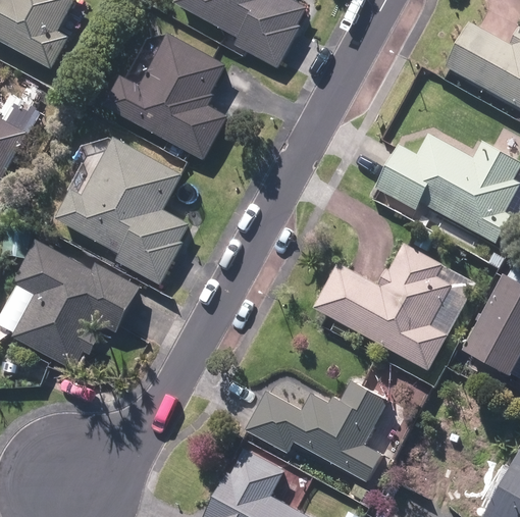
[(0,40),(50,67),(66,37),(56,31),(73,0),(0,0),(0,40)]
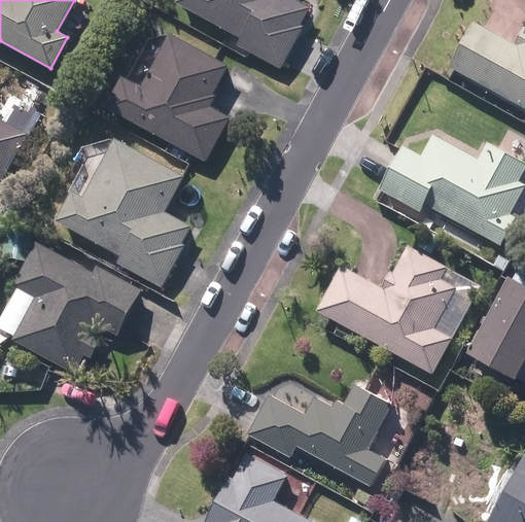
[(177,0),(176,3),(241,38),(238,43),(280,67),(302,27),(298,25),(307,9),(289,0),(177,0)]
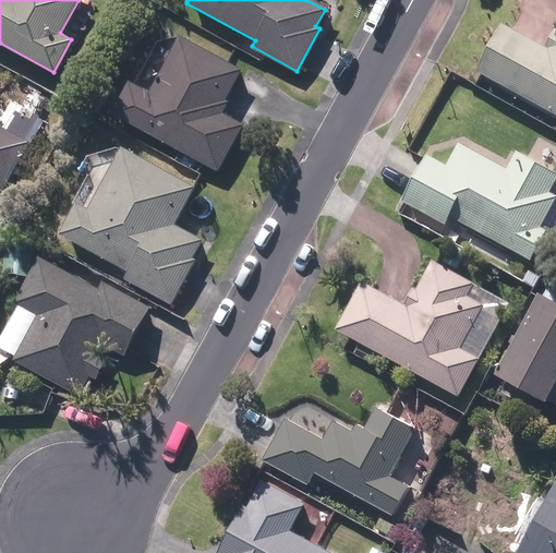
[(500,24),(475,71),(555,115),(555,29),(545,49),(500,24)]
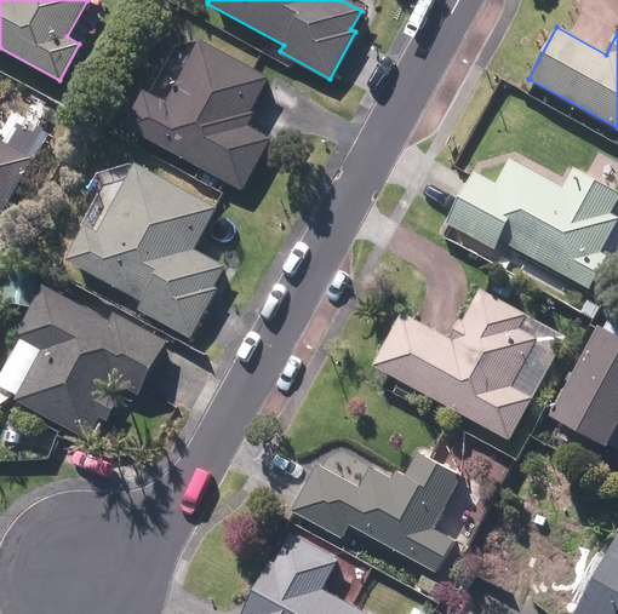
[(143,91),(124,126),(241,189),(268,138),(242,125),(268,78),(198,41),(165,103),(143,91)]
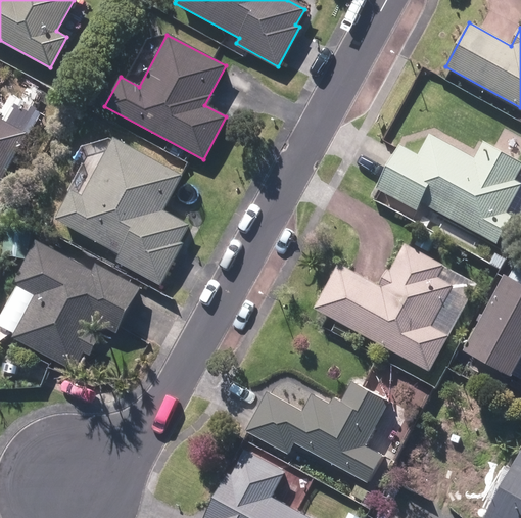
[(0,178),(1,179),(26,132),(0,119),(0,116),(1,114),(0,113),(0,178)]
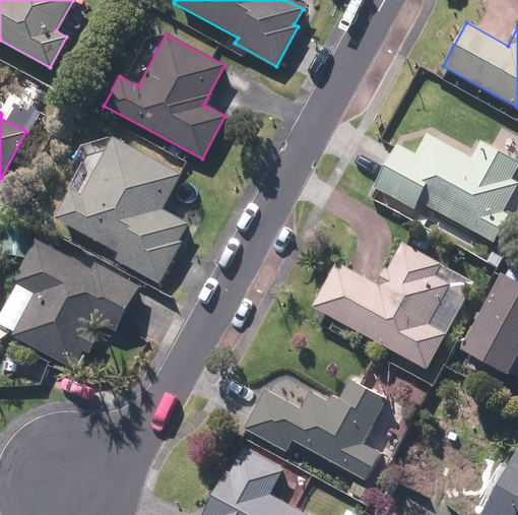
[(470,156),(426,132),(413,153),(396,144),(374,185),(412,207),(416,200),(491,241),(505,214),(500,212),(517,182),(510,178),(517,163),(478,142),(470,156)]
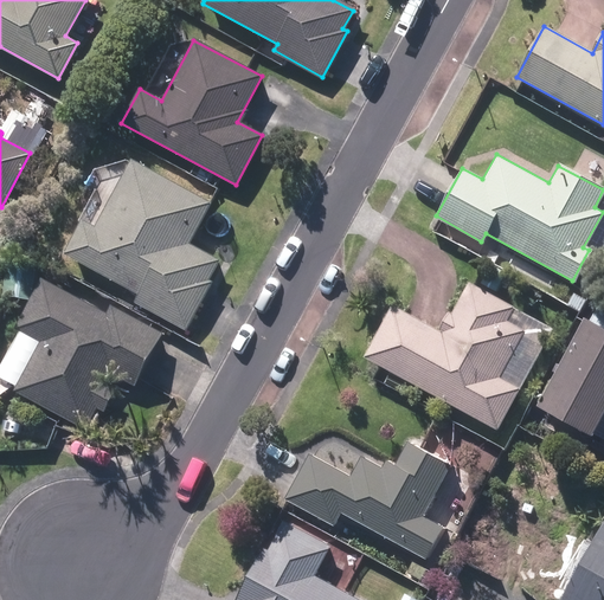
[(82,220),(63,255),(139,294),(135,300),(186,327),(211,281),(207,278),(218,260),(187,244),(209,204),(132,162),(96,228),(82,220)]
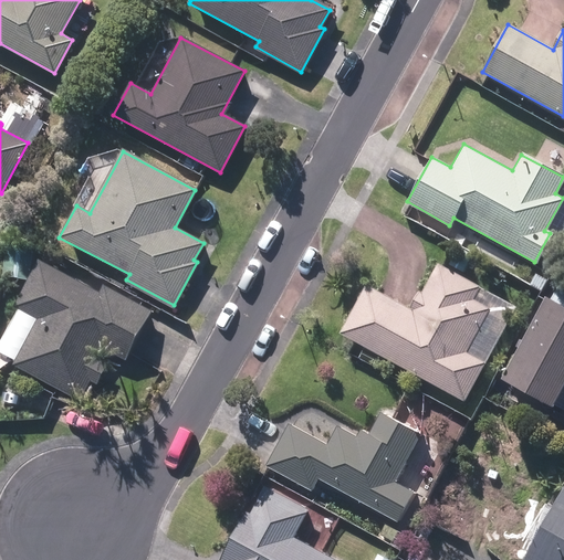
[(38,318),(13,363),(79,399),(90,379),(96,383),(106,365),(100,361),(106,349),(124,359),(149,313),(103,287),(98,294),(39,262),(14,306),(38,318)]
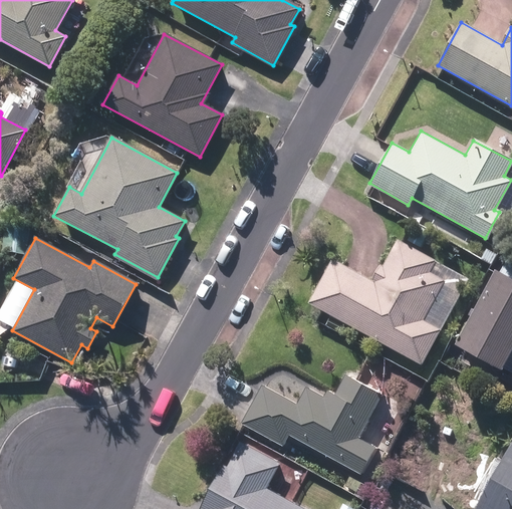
[(331,259),(308,302),(420,363),(439,329),(421,320),(443,280),(428,272),(434,261),(396,240),(372,281),(331,259)]
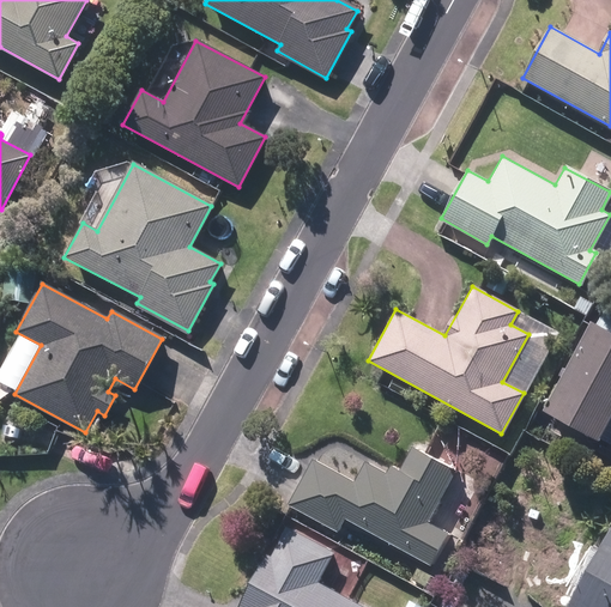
[(542,411),(597,439),(610,413),(610,334),(590,323),(542,411)]
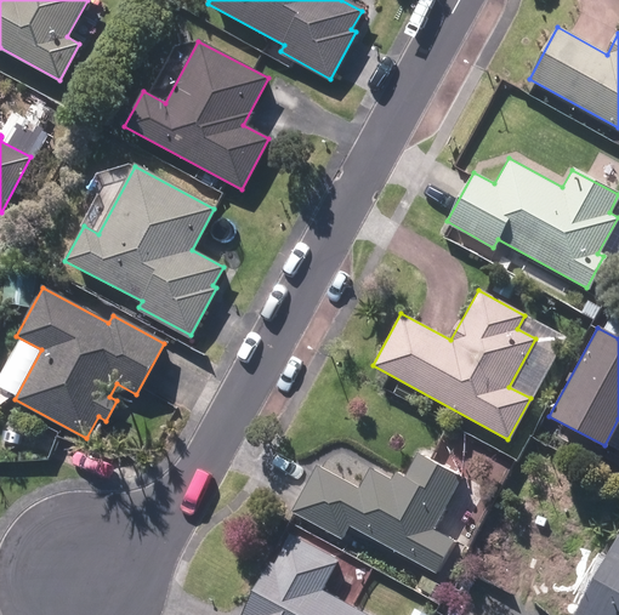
[(316,466),(291,510),(340,536),(348,523),(436,571),(453,541),(430,529),(458,478),(415,455),(403,477),(395,472),(391,479),(369,467),(357,489),(316,466)]
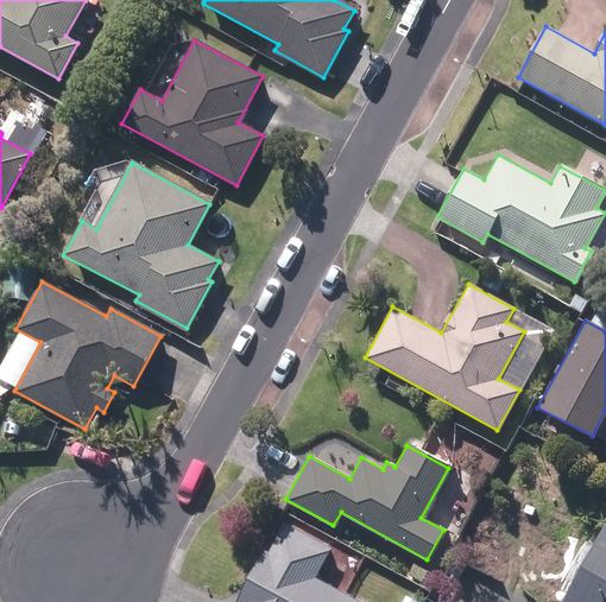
[(269,551),(264,550),(234,601),(360,601),(314,576),(329,547),(284,524),(269,551)]
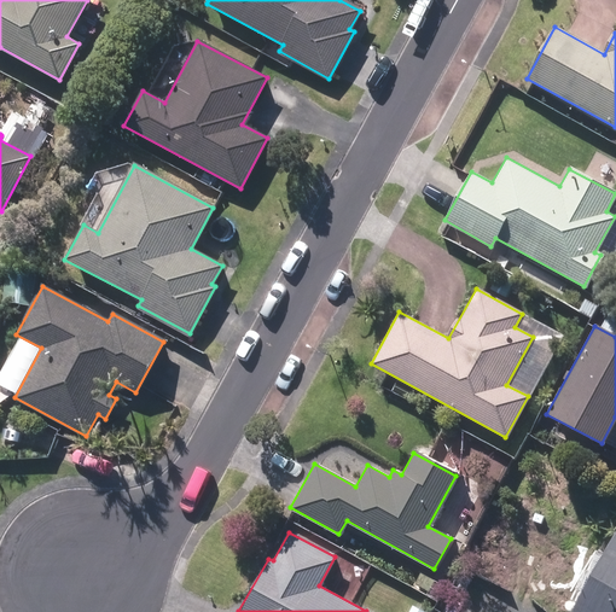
[(615,611),(615,535),(570,611),(615,611)]
